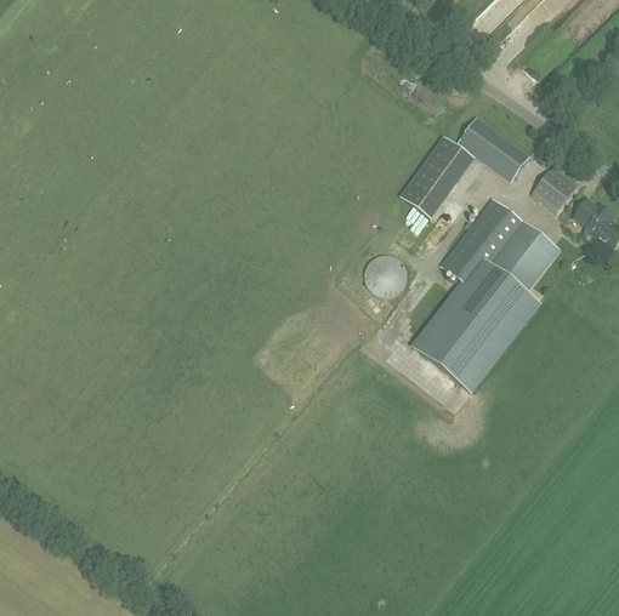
[(490,28),(518,0),(499,0),(481,18),(490,28)]
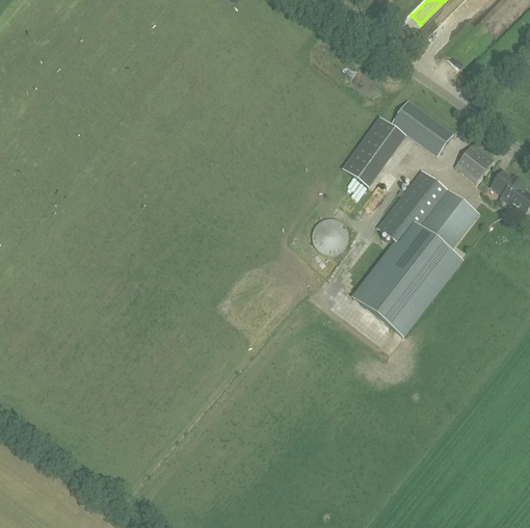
[(390,122),(435,155),(452,132),(406,100),(390,122)]
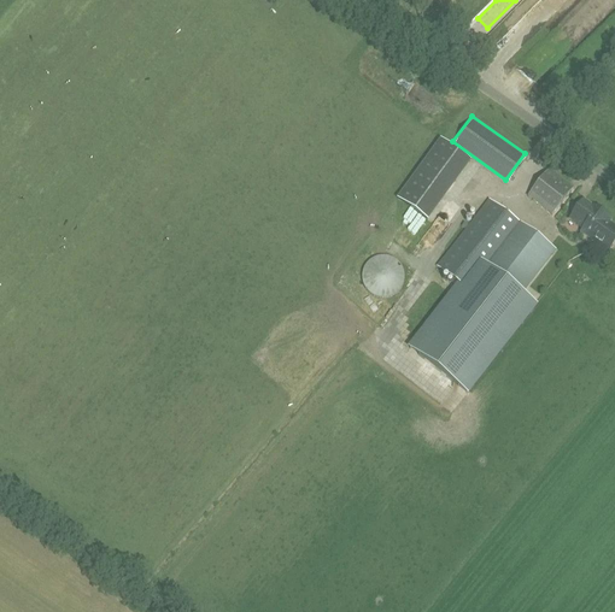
[(526,192),(550,211),(572,184),(548,165),(526,192)]
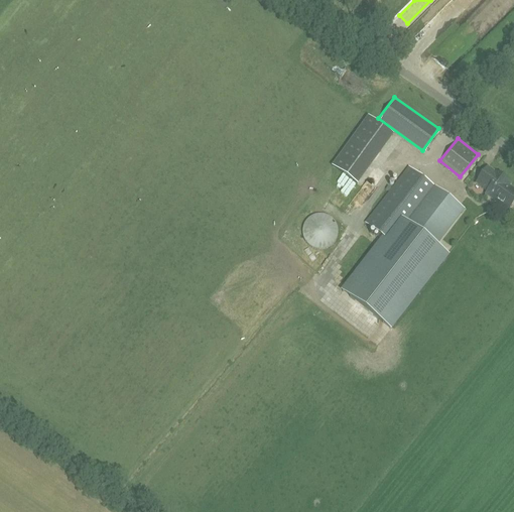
[(432,242),(461,207),(407,164),(379,200),(378,200),(363,219),(382,234),(340,287),(386,325),(444,251),(432,242)]
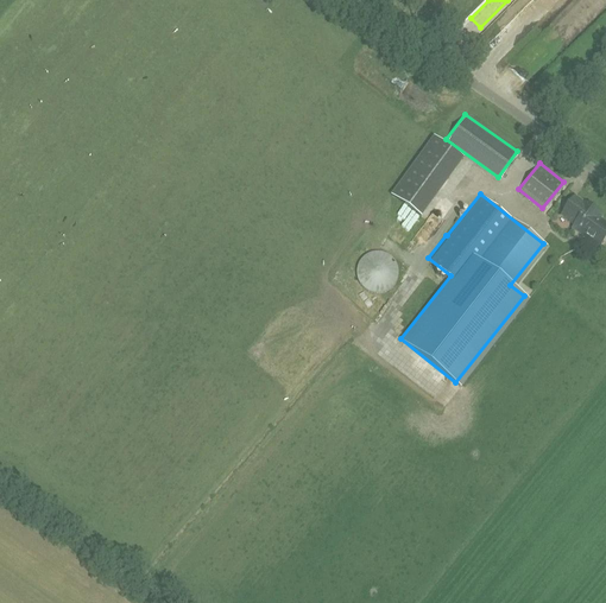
[(605,223),(597,217),(600,211),(582,198),(581,200),(573,194),(560,211),(573,221),(572,224),(598,243),(604,236),(605,237),(605,236),(605,223)]
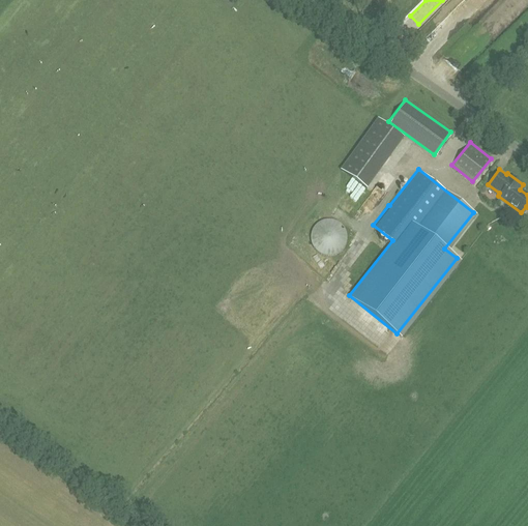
[(490,207),(497,200),(491,193),(482,199),(490,207)]
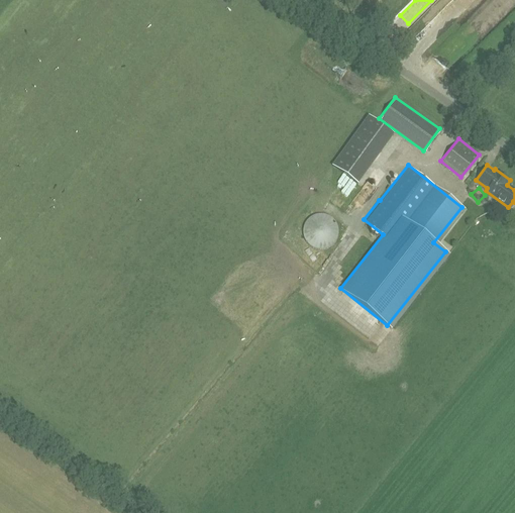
[(303,225),(303,230),(304,235),(307,239),(311,242),(316,244),(321,244),(326,243),(330,240),(333,236),(335,231),(335,226),(334,221),(331,217),(327,214),(322,212),(317,212),(312,213),(308,216),(305,220),(303,225)]
